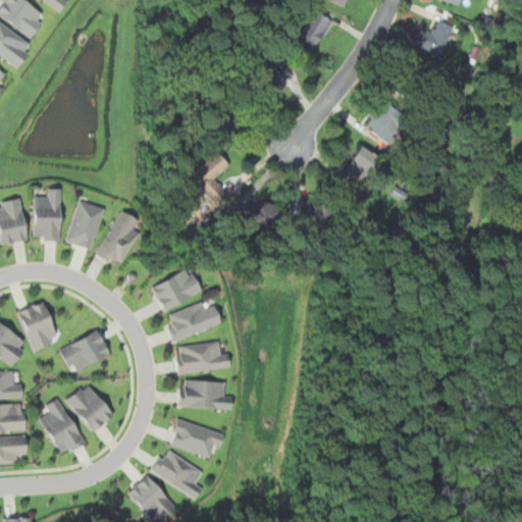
[(44,14),(22,0),(0,0),(0,16),(29,37),(44,14)]
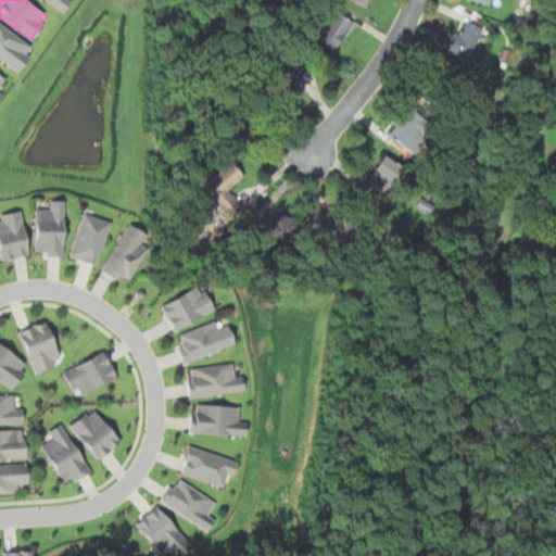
[(43,0),(61,12),(70,0),(43,0)]
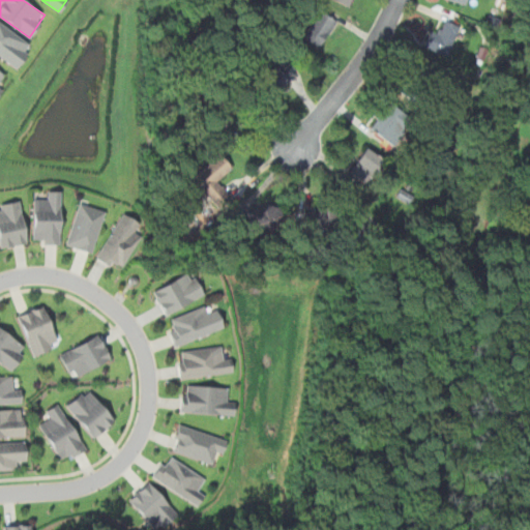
[(320,9),(302,36),(320,47),(336,22),(320,9)]
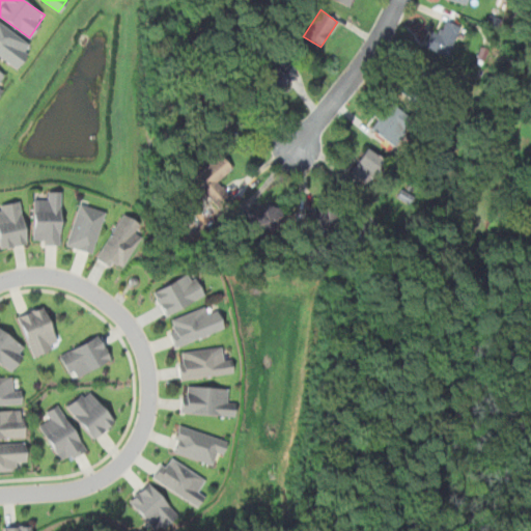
[(425,47),(448,56),(460,27),(446,21),(440,34),(432,31),(425,47)]
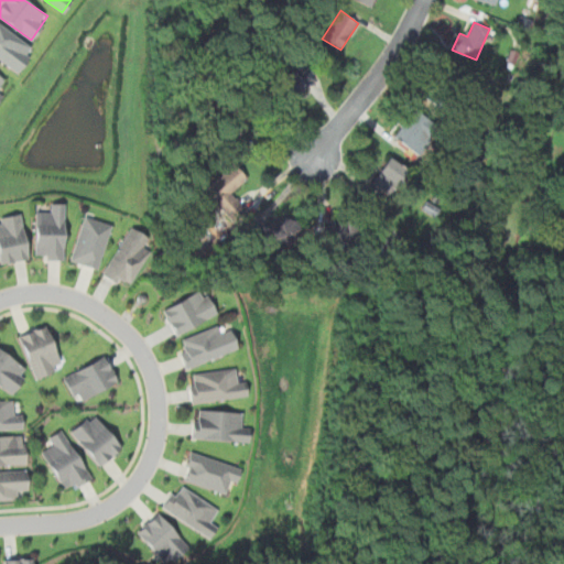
[(0,24),(0,61),(14,73),(33,50),(0,24)]
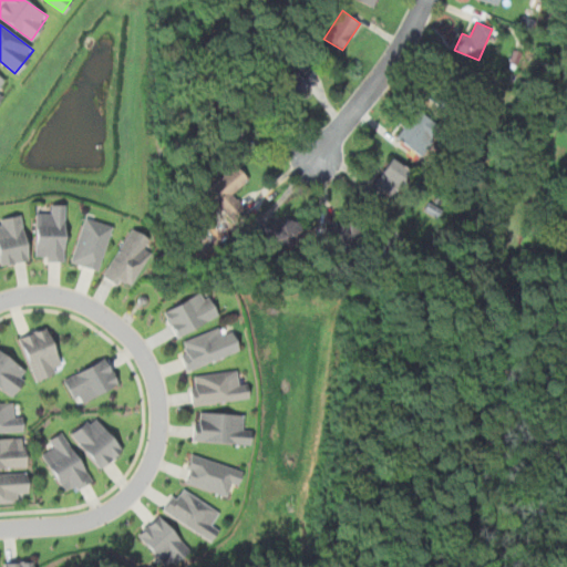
[(434,86),(463,101),(474,79),(445,64),(434,86)]
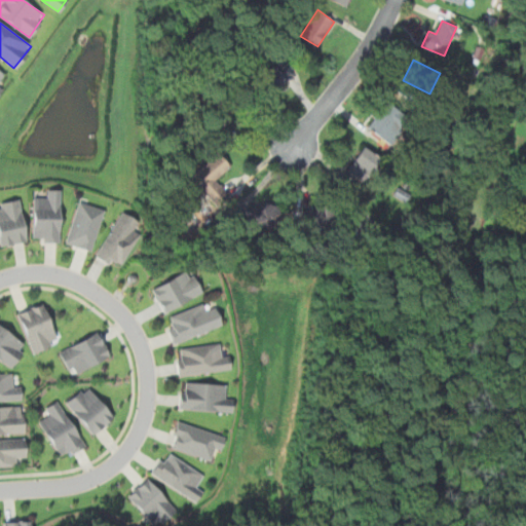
[(282,61),(293,75),(268,94),(257,79),(282,61)]
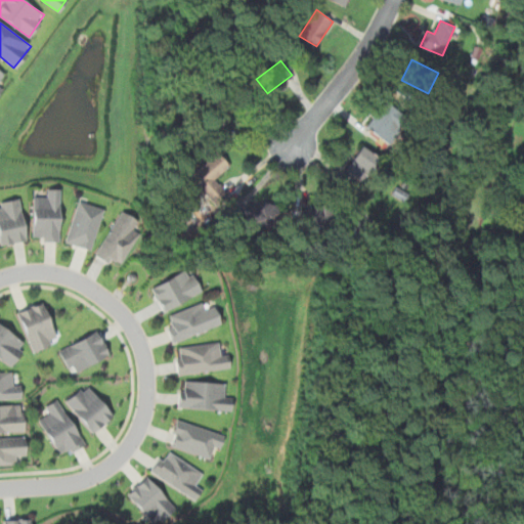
[(366,127),(389,143),(406,119),(384,103),(366,127)]
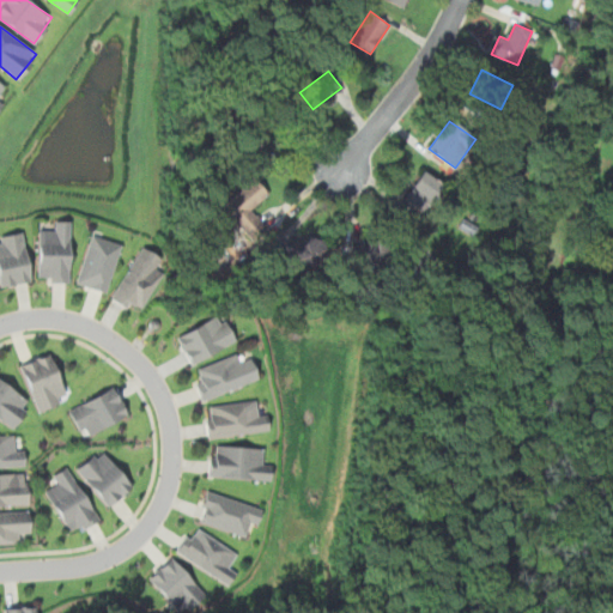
[(423,170),(405,199),(423,211),(442,183),(423,170)]
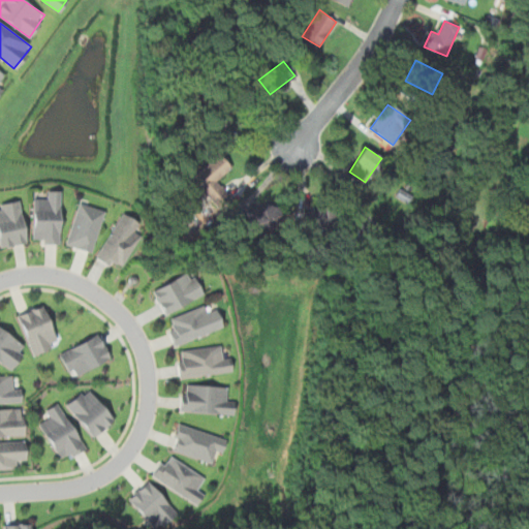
[(230,167),(219,153),(186,183),(195,199),(204,192),(211,199),(222,189),(216,182),(230,167)]
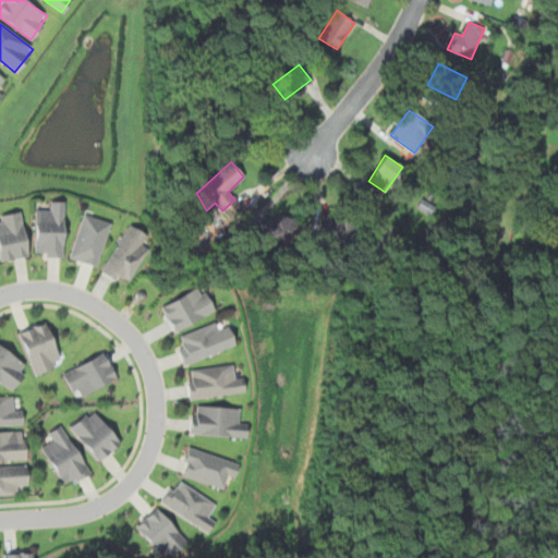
[(34,257),(63,257),(63,202),(46,202),(46,210),(34,210),(34,257)]
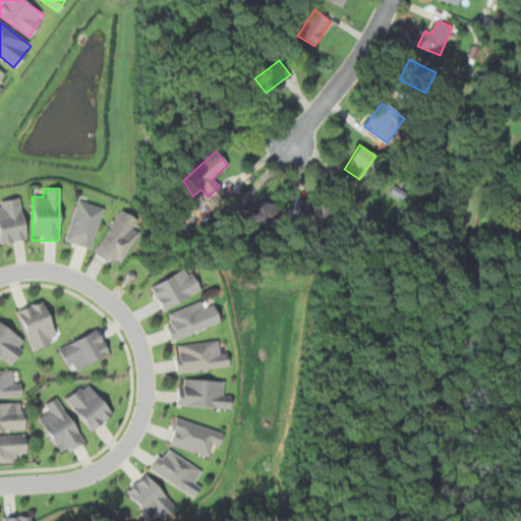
[(0,242),(26,239),(18,197),(0,200),(0,242)]
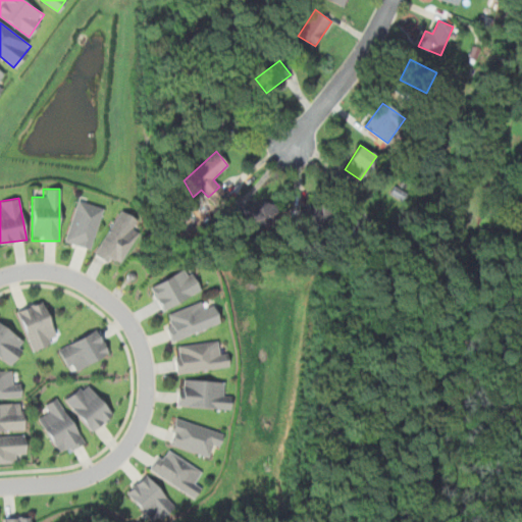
[(64,242),(90,250),(103,208),(76,200),(64,242)]
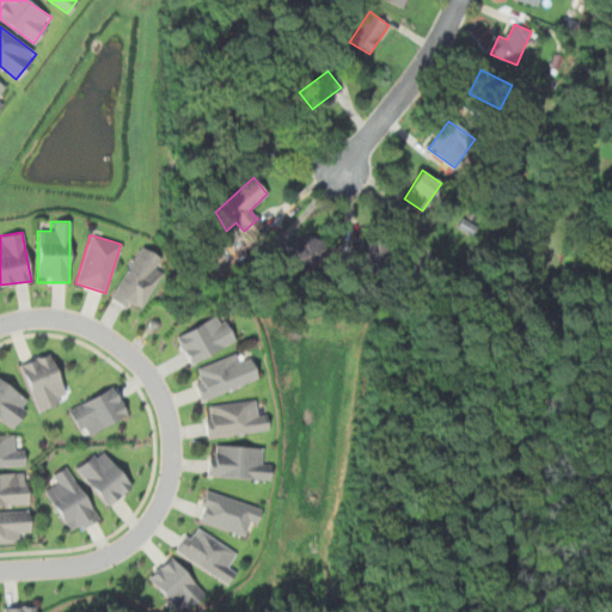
[(288,237),(283,252),(308,261),(314,245),(288,237)]
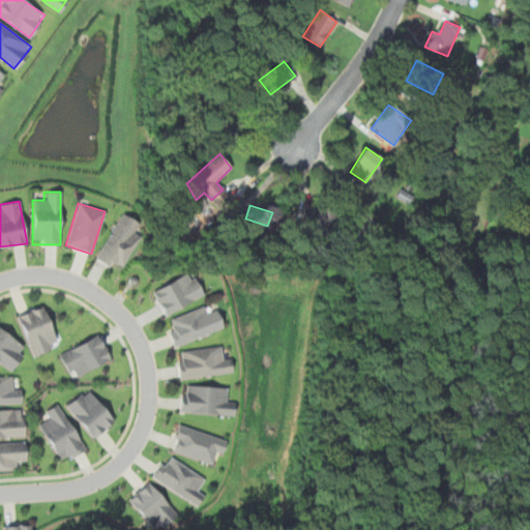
[(305,211),(325,210),(327,227),(306,230),(305,211)]
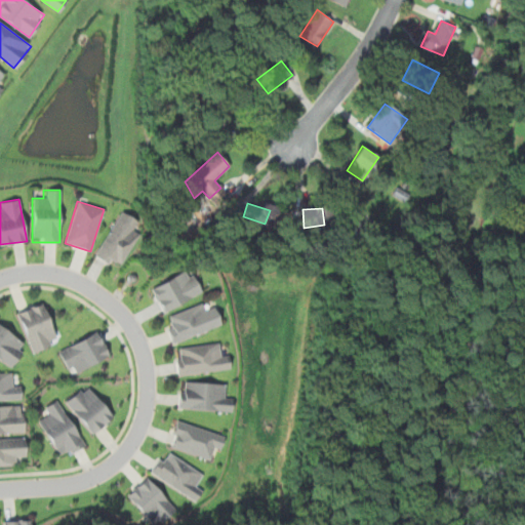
[(121,268),(143,223),(118,210),(95,255),(121,268)]
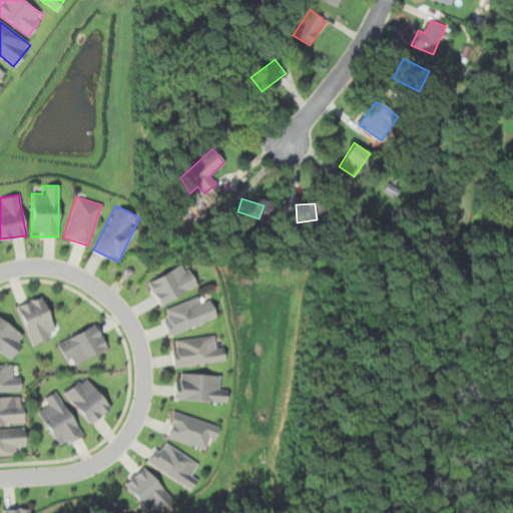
[(196,285),(183,262),(147,282),(160,305),(196,285)]
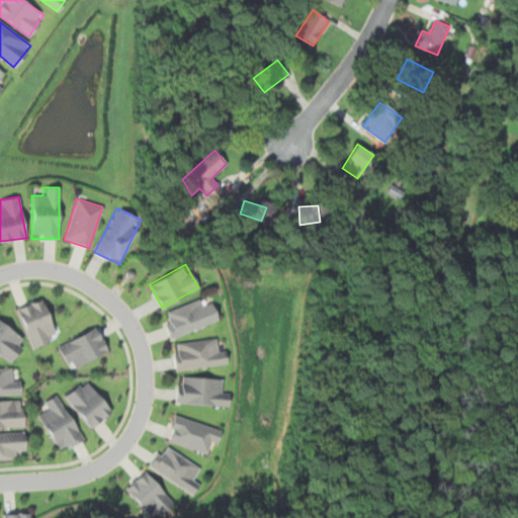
[(18,308),(33,347),(58,338),(42,298),(18,308)]
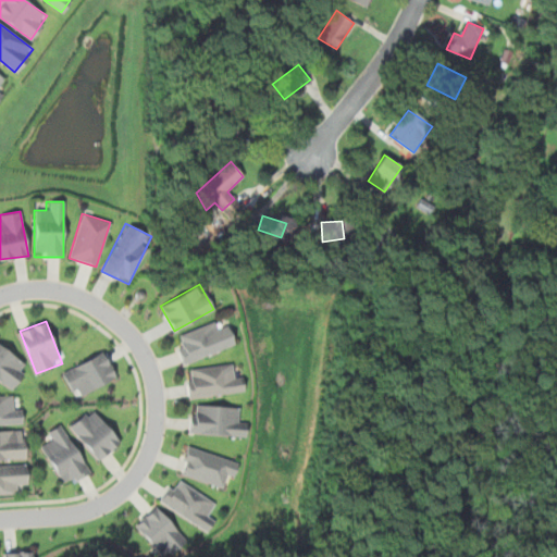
[(235,346),(227,325),(215,330),(213,323),(173,336),(183,363),(235,346)]
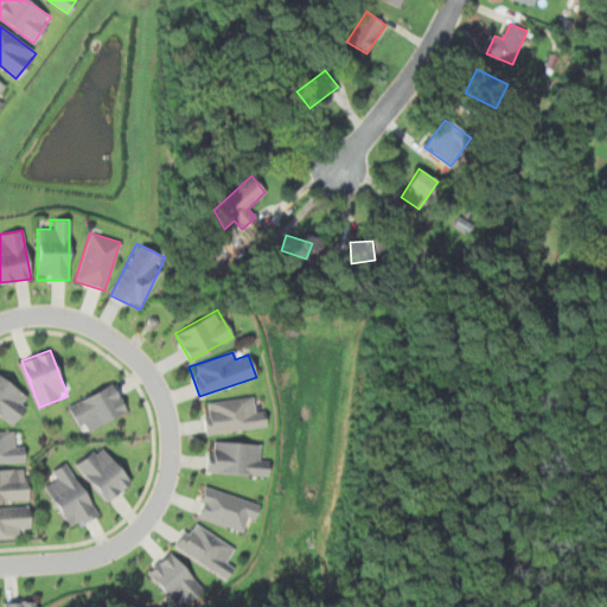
[(0,415),(11,425),(31,401),(0,374),(0,415)]
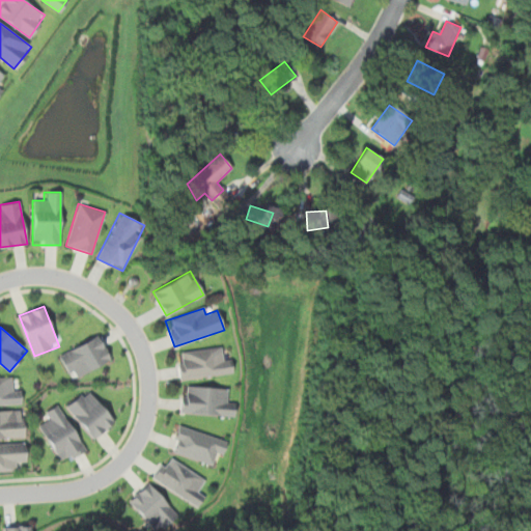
[(72,379),(111,361),(100,335),(60,353),(72,379)]
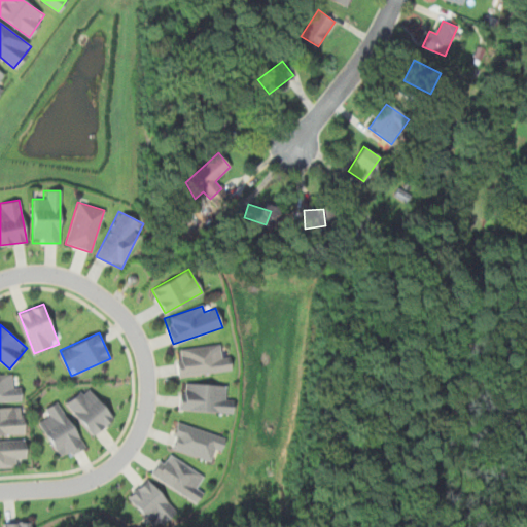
[(175,349),(178,377),(231,371),(229,352),(218,353),(217,344),(175,349)]
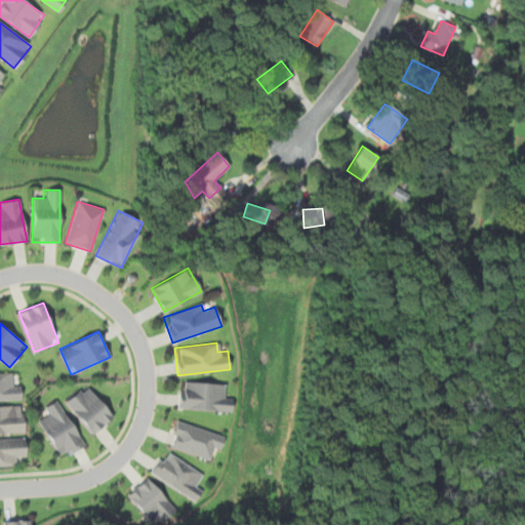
[(0,400),(22,400),(21,382),(11,382),(11,373),(0,373),(0,400)]
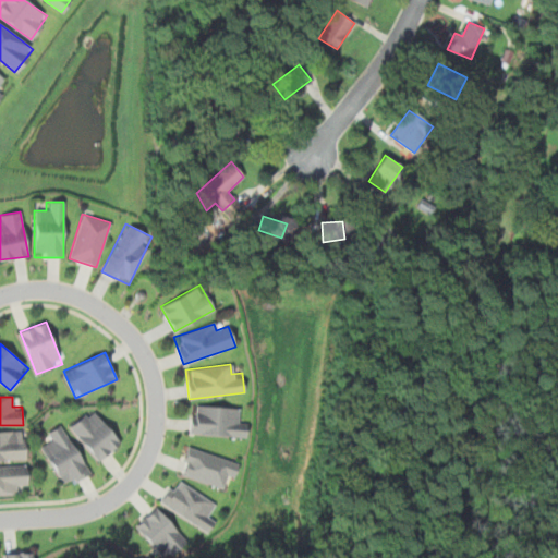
[(190,435),(245,436),(245,419),(237,417),(237,407),(190,404),(190,435)]
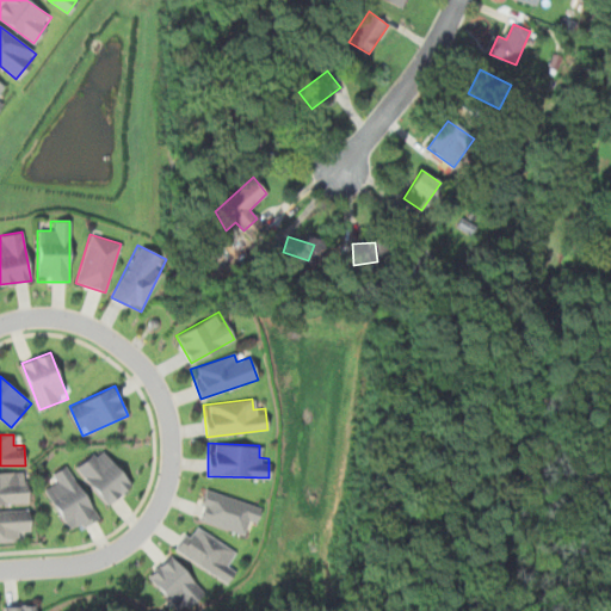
[(133,485),(103,446),(76,467),(107,505),(133,485)]
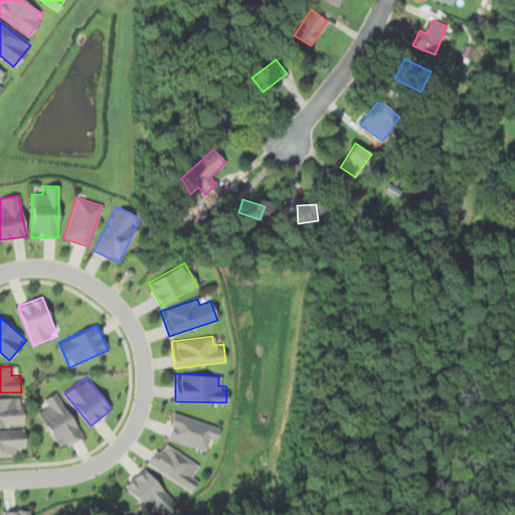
[(59,450),(83,437),(58,391),(42,400),(47,409),(39,413),(59,450)]
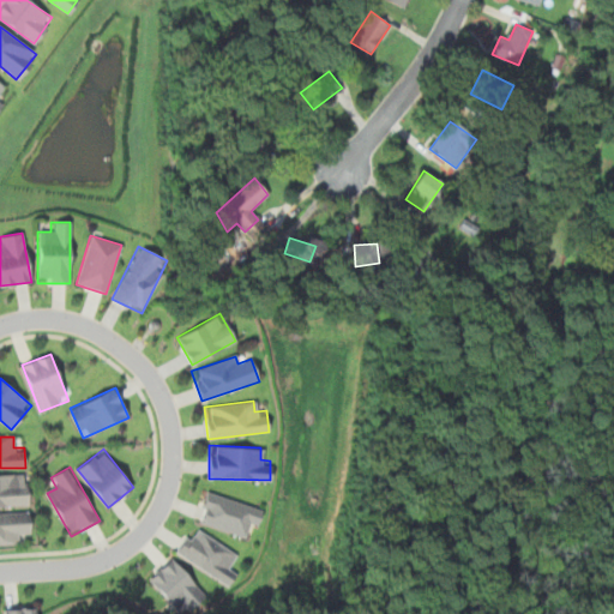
[(0,474),(0,507),(28,507),(26,474),(0,474)]
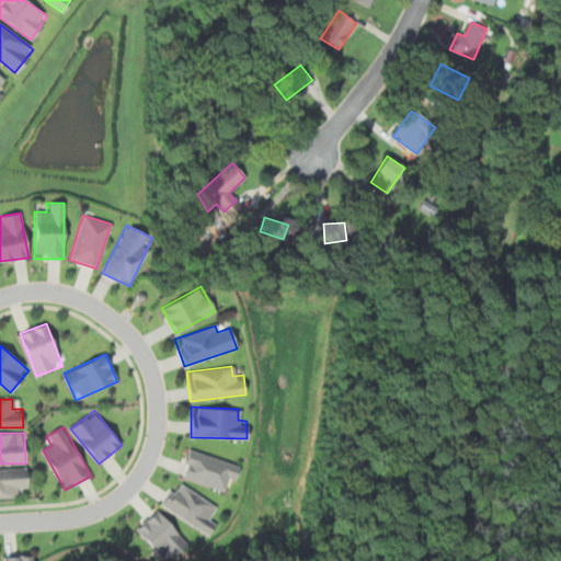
[(221,491),(225,481),(233,483),(240,465),(186,447),(178,477),(221,491)]
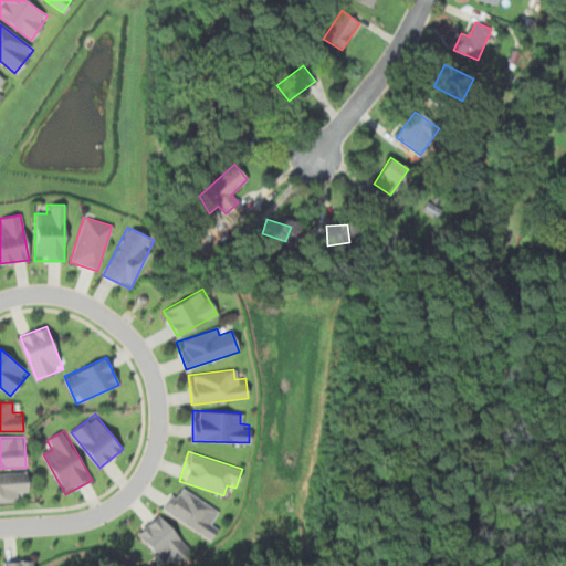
[(0,471),(0,502),(17,502),(17,492),(28,491),(27,471),(0,471)]
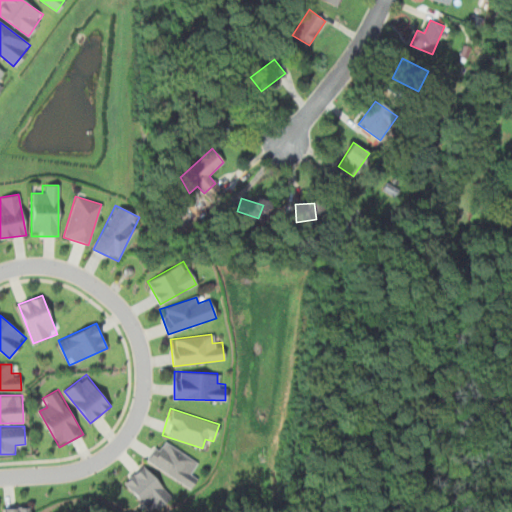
[(197,473),(190,468),(195,460),(159,438),(145,462),(188,488),(197,473)]
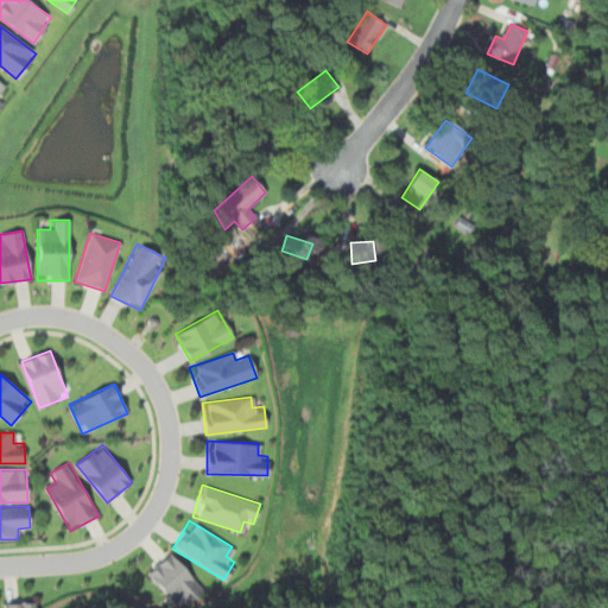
[(145,574),(178,607),(183,607),(203,588),(168,551),(145,574)]
